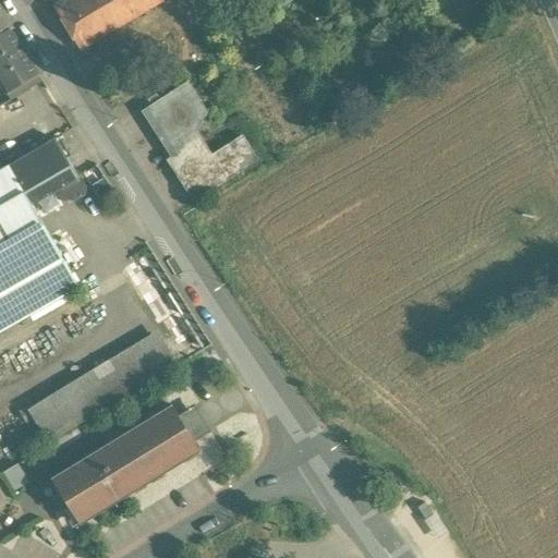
[(63,0),(53,7),(81,51),(166,0),(63,0)]
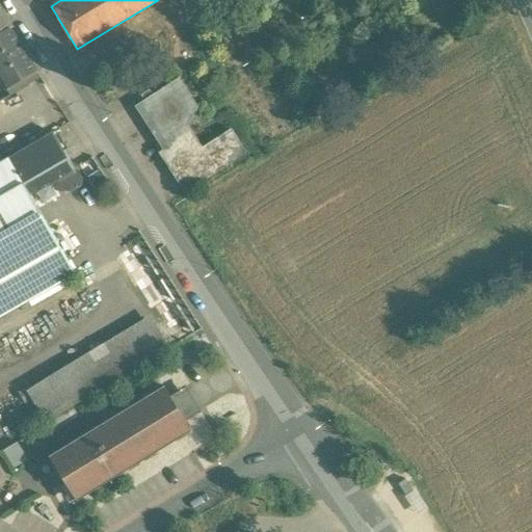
[(248,5),(244,0),(230,0),(238,11),(248,5)]
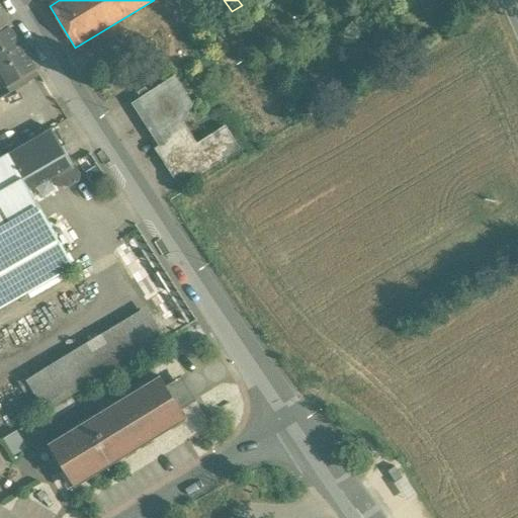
[(293,0),(249,0),(262,21),(294,2),(293,0)]
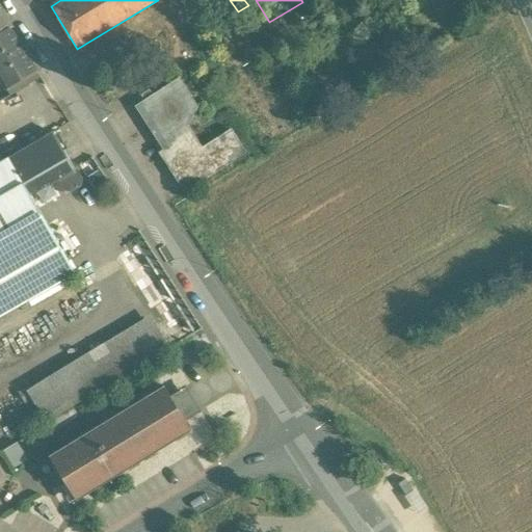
[(0,34),(10,29),(0,10),(0,34)]
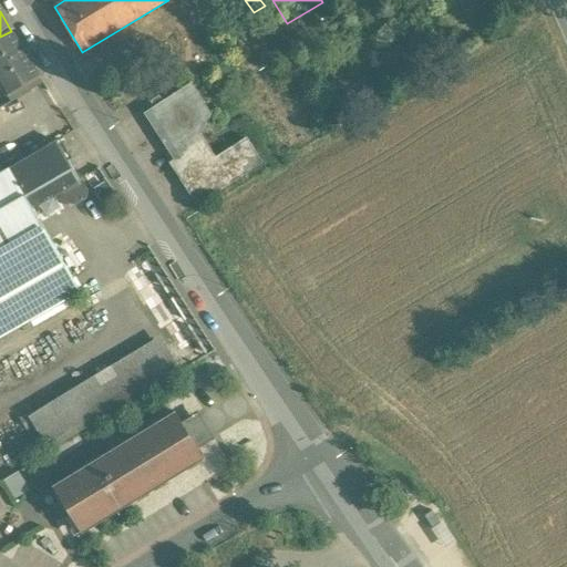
[(11,31),(0,37),(0,90),(3,89),(7,95),(19,89),(22,93),(31,88),(28,83),(39,75),(11,31)]
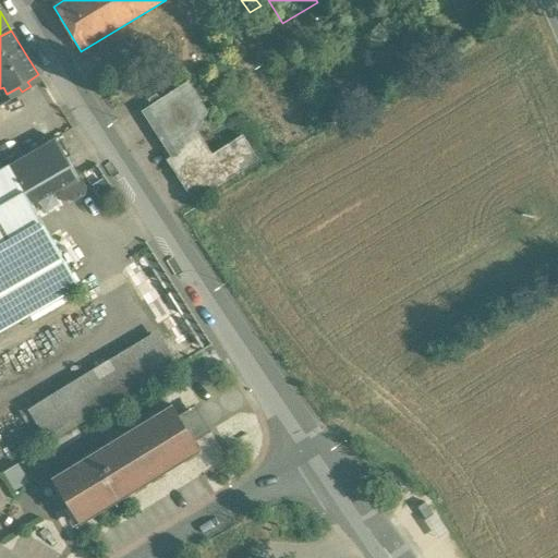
[(189,88),(164,105),(158,95),(149,101),(155,110),(149,114),(179,159),(173,162),(186,181),(192,177),(202,193),(253,158),(243,142),(213,161),(193,133),(204,112),(189,88)]
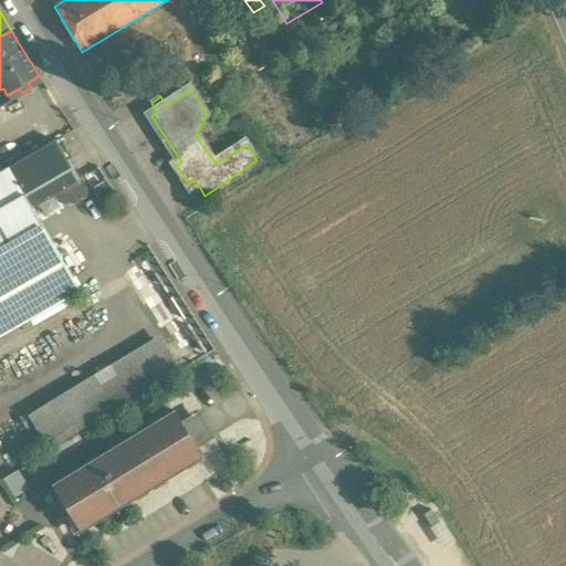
[(58,142),(10,168),(33,208),(62,191),(69,201),(74,202),(84,198),(86,191),(58,142)]
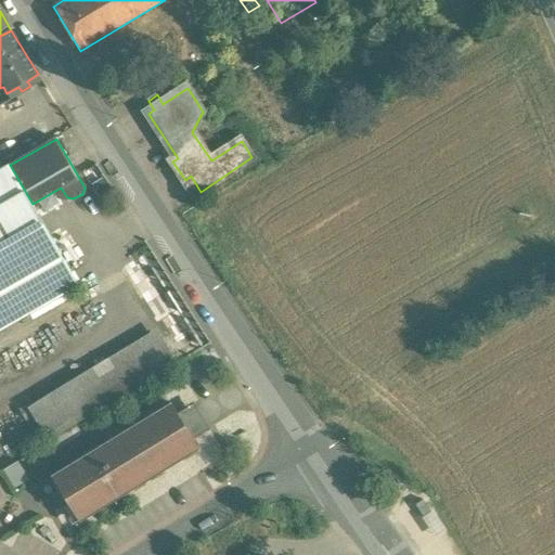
[(33,204),(10,165),(0,170),(0,330),(79,285),(33,204)]
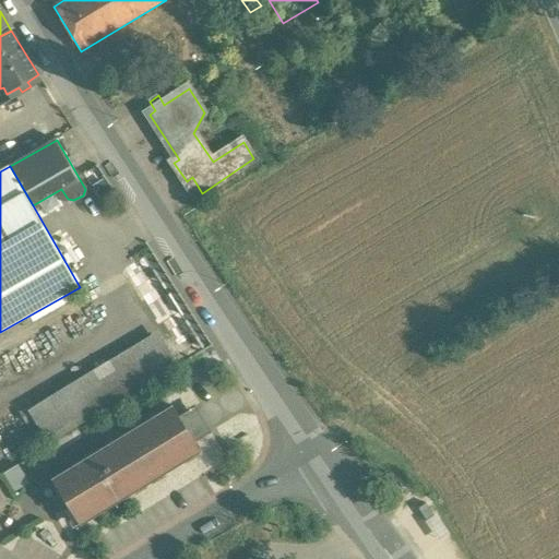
[(170,336),(38,417),(54,442),(186,361),(170,336)]
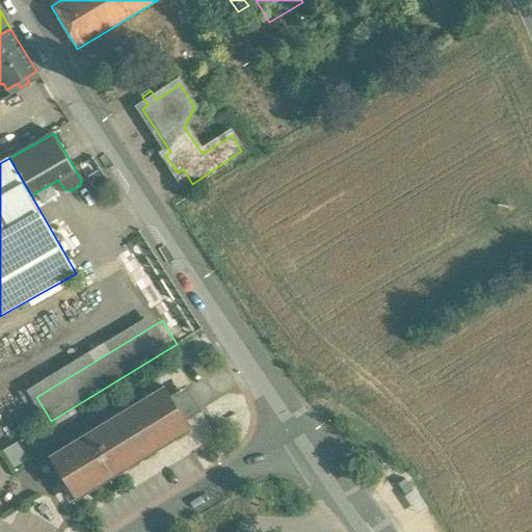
[(163,387),(49,456),(76,501),(190,431),(163,387)]
